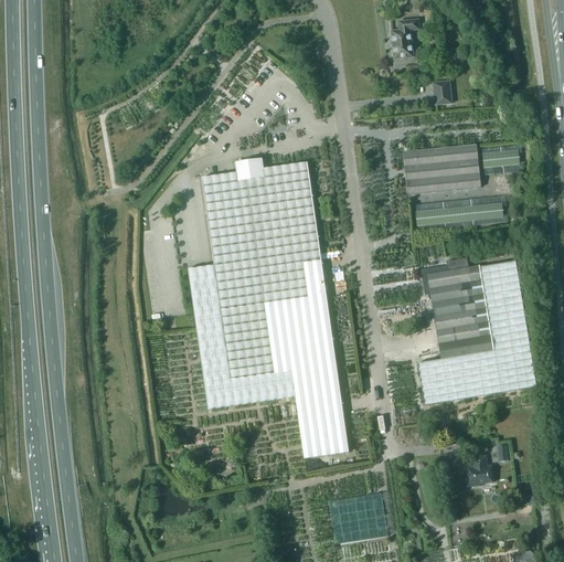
[(391,29),(393,56),(412,54),(410,28),(418,27),(417,18),(397,20),(398,28),(391,29)]
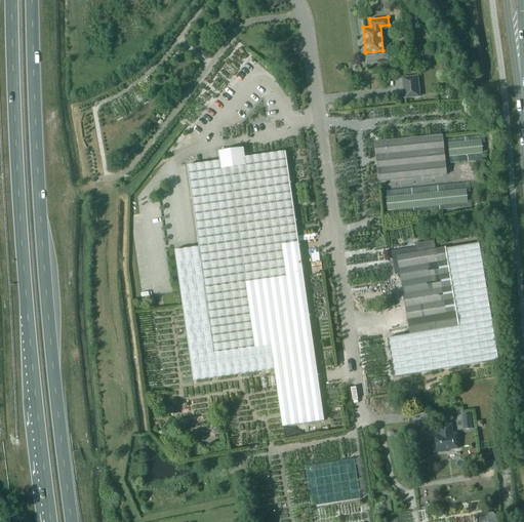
[(402,75),(404,95),(418,93),(416,73),(402,75)]
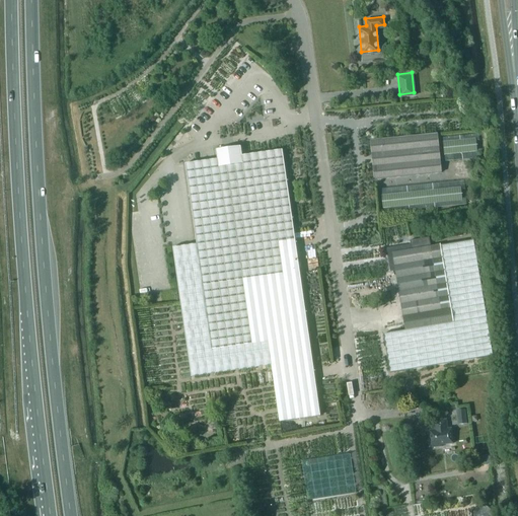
[(440,170),(438,144),(436,131),(370,138),(373,176),(440,170)]
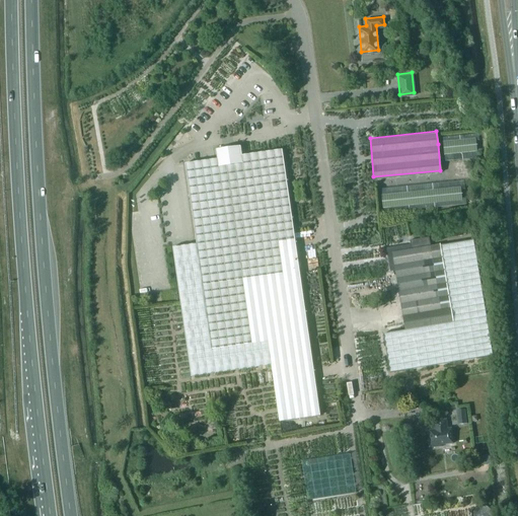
[(443,133),(444,156),(479,156),(478,132),(443,133)]
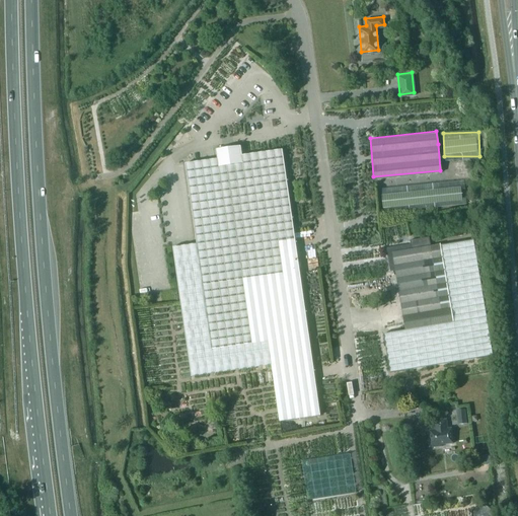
[(196,243),(172,246),(179,299),(191,375),(271,363),(279,419),(319,413),(282,147),(241,153),(240,145),(215,148),(217,156),(185,161),(196,243)]
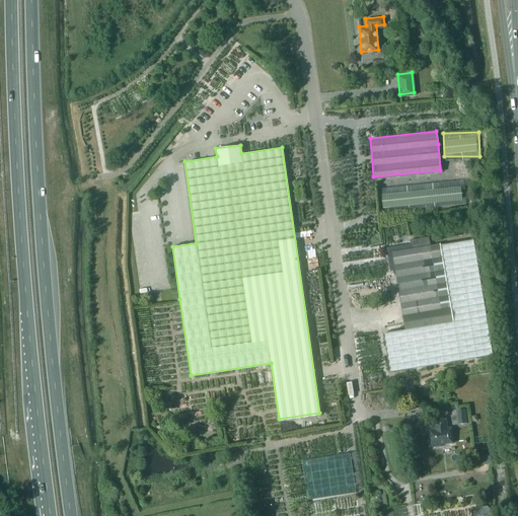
[(387,330),(383,332),(389,371),(393,371),(493,354),(472,237),(439,243),(439,242),(430,243),(428,234),(410,237),(410,242),(411,246),(401,248),(400,243),(386,245),(389,264),(394,263),(398,289),(402,314),(404,326),(404,327),(387,330)]
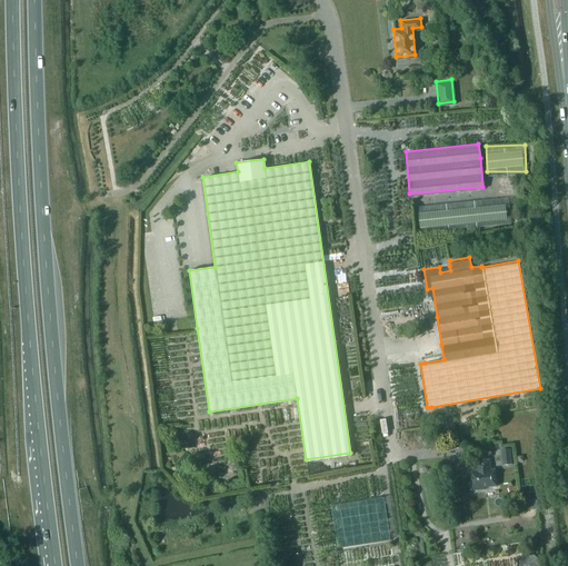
[(499,447),(500,463),(511,462),(510,446),(499,447)]
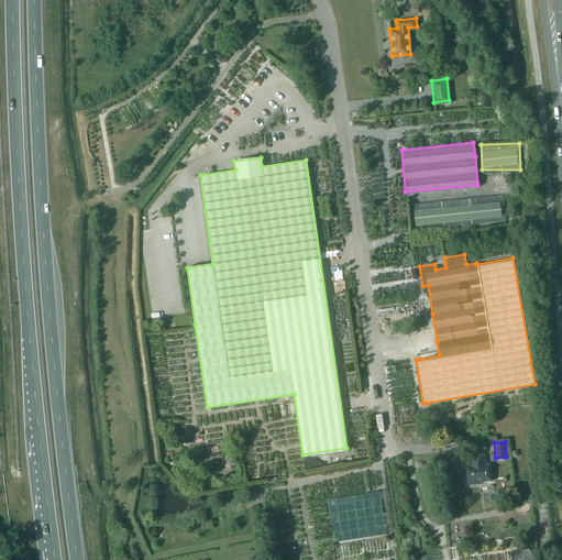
[(465,473),(466,483),(478,482),(477,480),(491,479),(489,463),(485,464),(483,452),(469,454),(470,464),(467,464),(469,473),(465,473)]
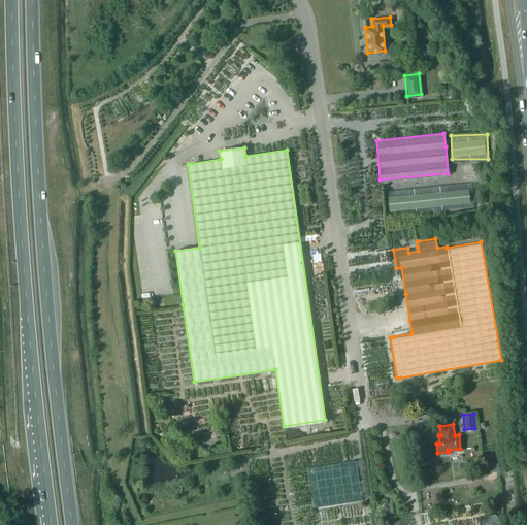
[(487,460),(487,469),(500,469),(499,460),(487,460)]
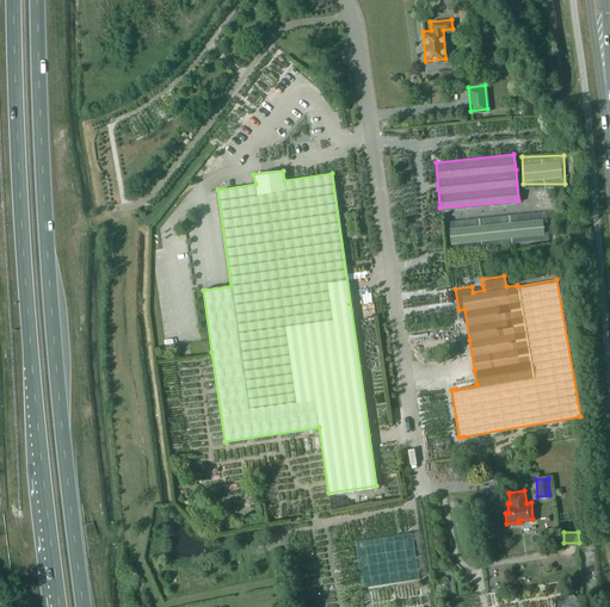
[(365,559),(410,553),(407,540),(363,545),(365,559)]
